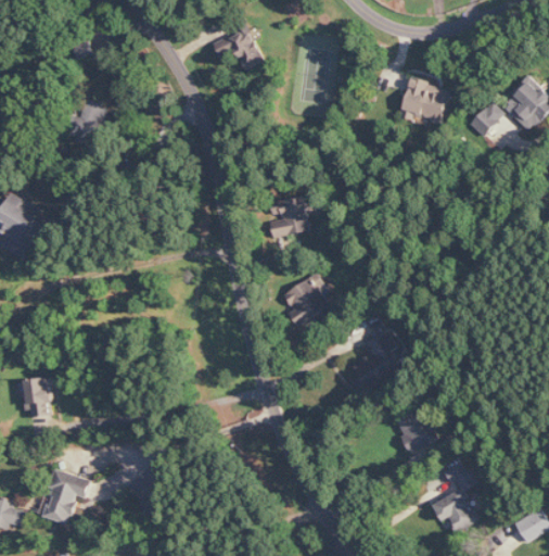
[(213,43),(219,59),(235,51),(244,70),(263,62),(247,27),(213,43)]
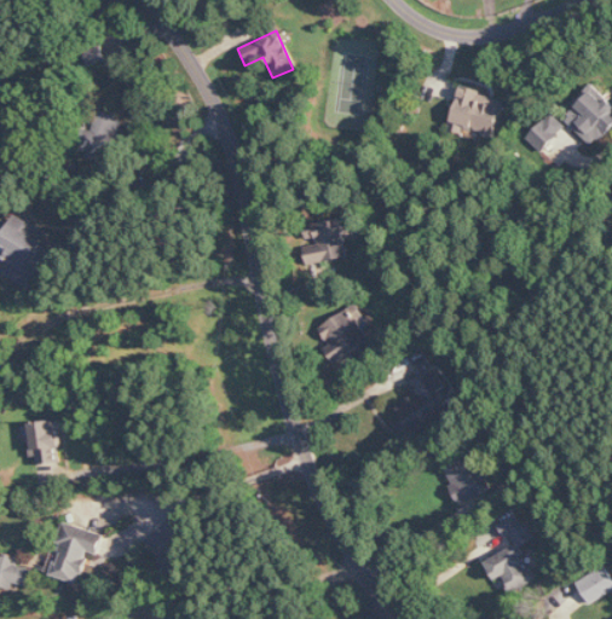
[(588,148),(611,125),(611,108),(590,85),(558,115),(588,148)]
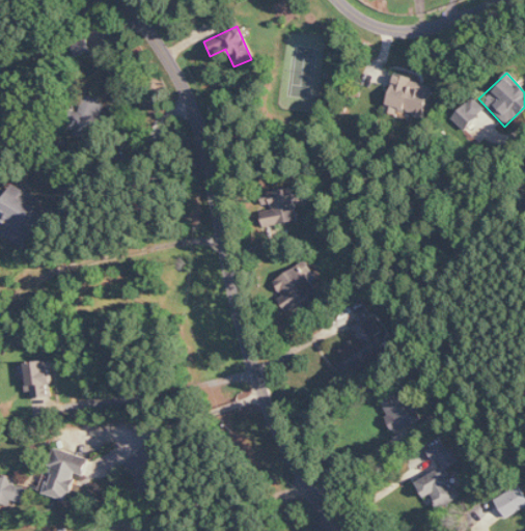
[(384,112),(421,119),(429,83),(391,76),(384,112)]
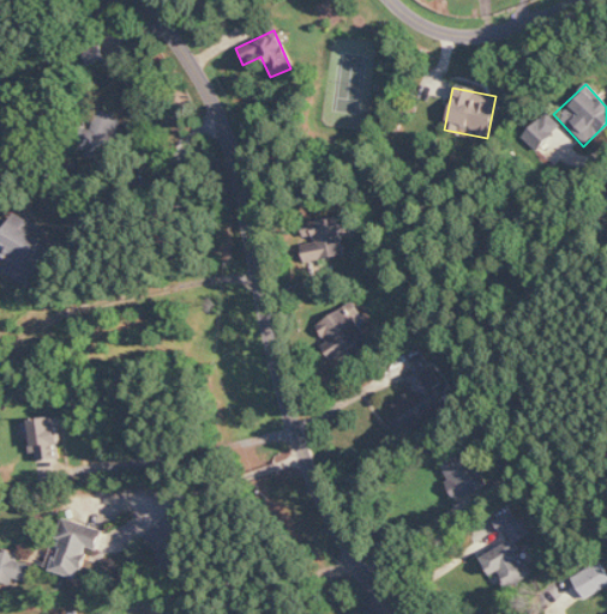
[(116,116),(89,109),(78,152),(106,160),(116,116)]
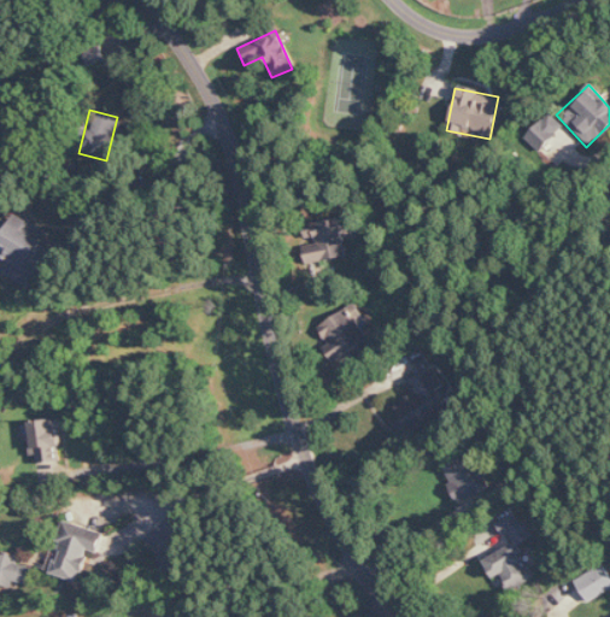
[(29,289),(50,247),(19,233),(25,219),(13,213),(9,223),(0,218),(0,246),(10,251),(0,270),(0,276),(29,289)]
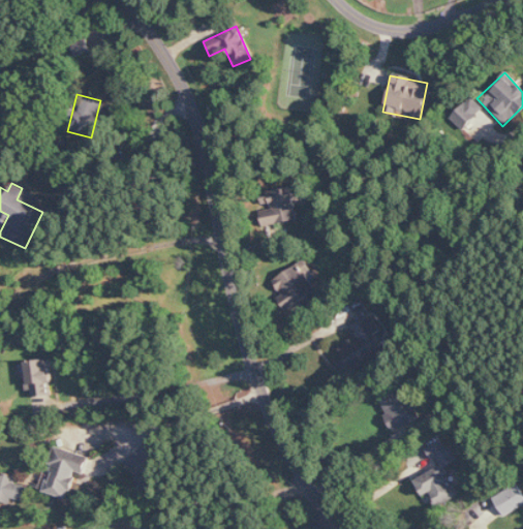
[(293,220),(288,187),(257,191),(259,207),(256,208),(258,225),(293,220)]
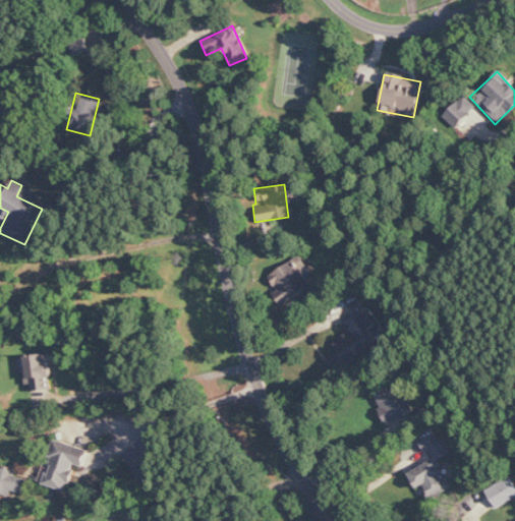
[(266,276),(275,290),(270,293),(279,306),(308,286),(299,273),(304,269),(295,255),(266,276)]
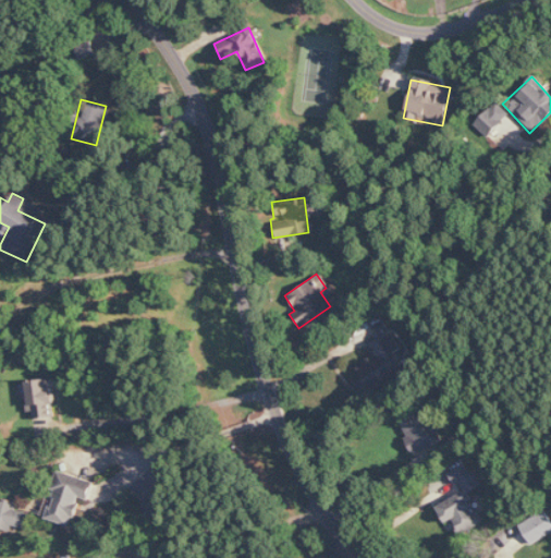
[(25,420),(50,416),(48,403),(50,402),(47,379),(21,383),(25,420)]
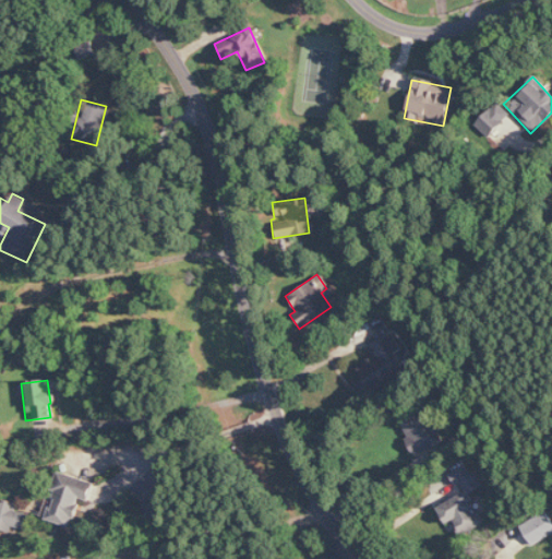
[(440,441),(422,408),(396,423),(414,455),(440,441)]
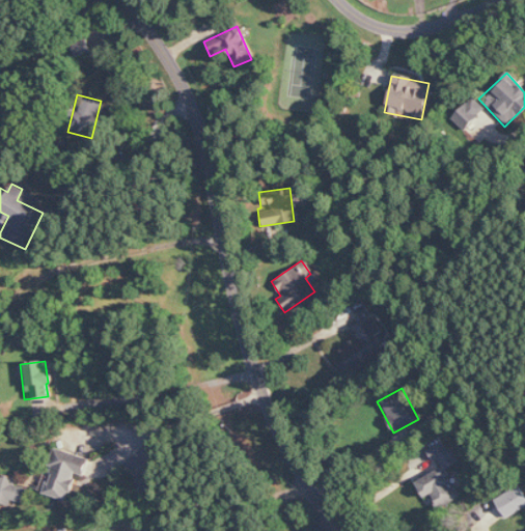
[(81,476),(86,457),(51,448),(46,466),(49,467),(42,494),(65,500),(73,473),(81,476)]
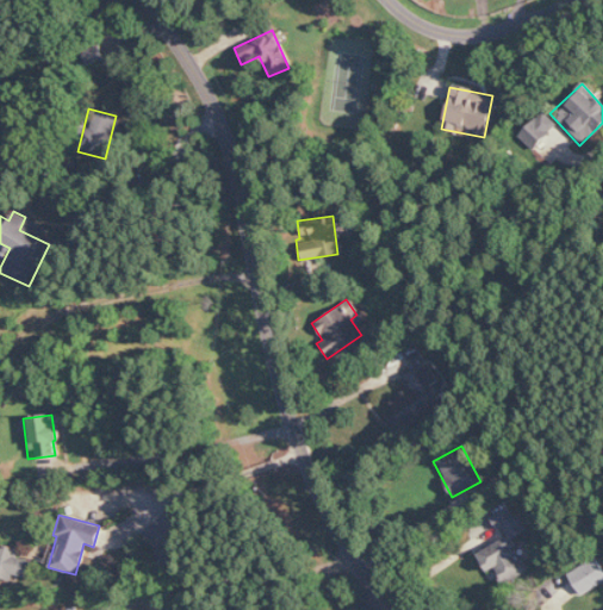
[(474,553),(484,572),(491,568),(499,584),(527,571),(509,535),(474,553)]
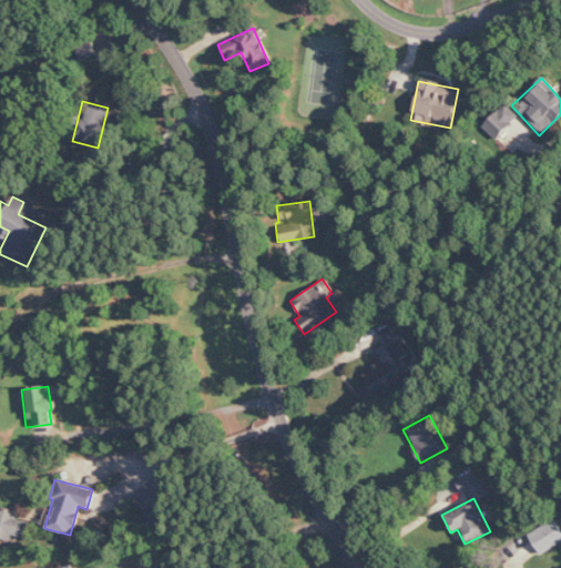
[(0,539),(6,540),(6,535),(24,538),(28,523),(12,520),(13,511),(0,508),(0,539)]
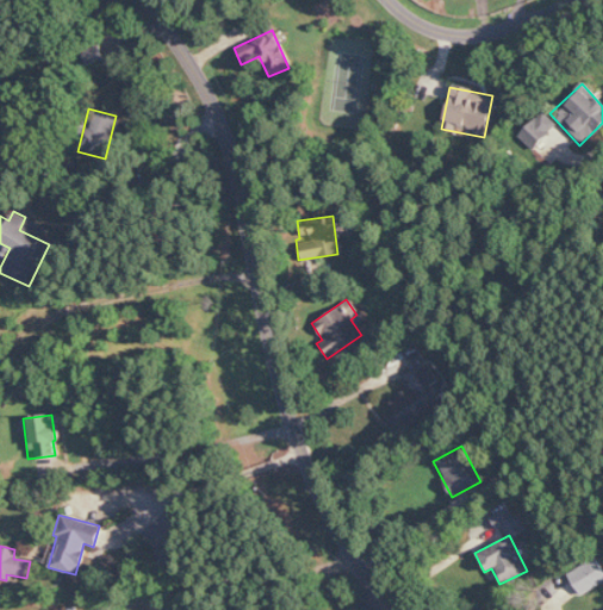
[(602,582),(602,578),(594,559),(566,572),(576,595),(602,582)]
